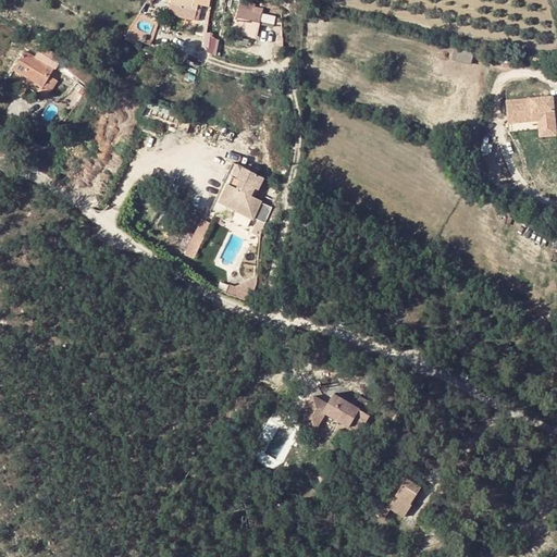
[(172,13),(194,17),(196,9),(174,3),(172,13)]
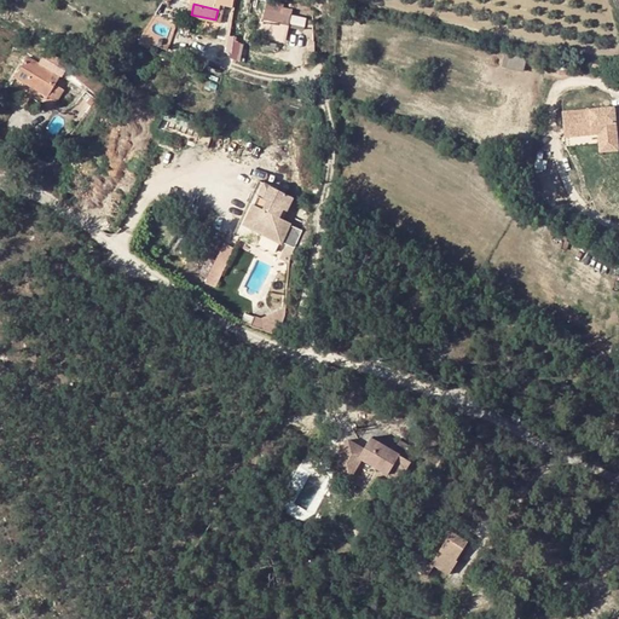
[(266,9),(264,19),(282,23),(289,24),(290,15),(282,12),(282,9),(270,5),(268,9),(266,9)]
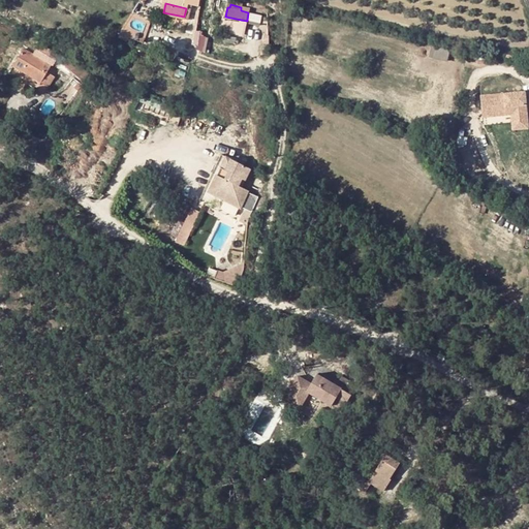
[(223,26),(239,29),(241,20),(225,17),(223,26)]
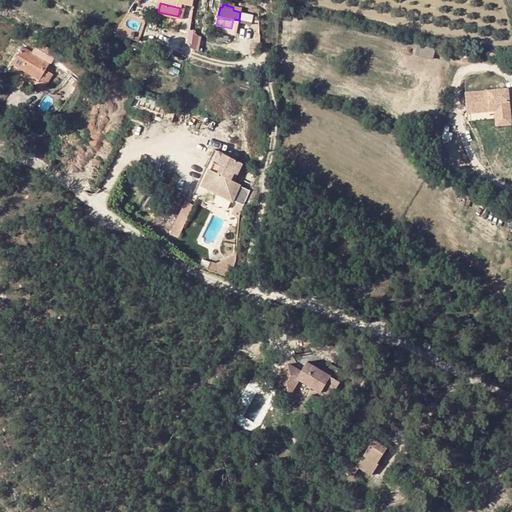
[(198,48),(202,34),(191,31),(187,45),(198,48)]
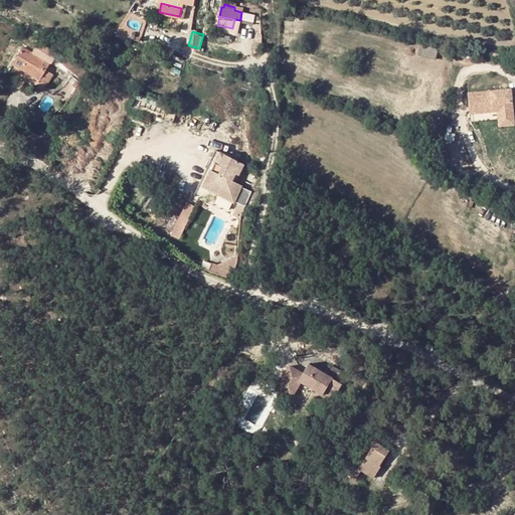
[(23,47),(13,63),(40,79),(45,82),(51,73),(45,70),(40,66),(44,60),(23,47)]
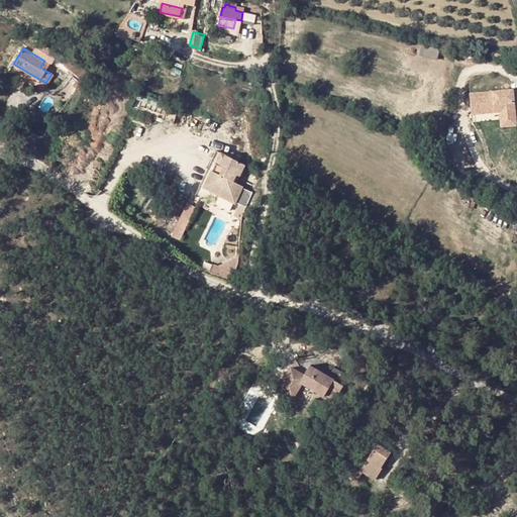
[(70,70),(76,74),(81,68),(74,63),(60,52),(55,58),(70,70)]
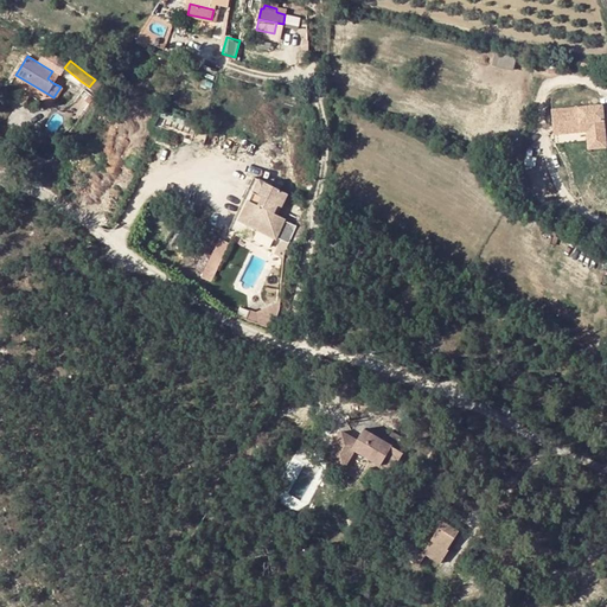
[(48,78),(53,83),(59,75),(52,71),(48,78)]
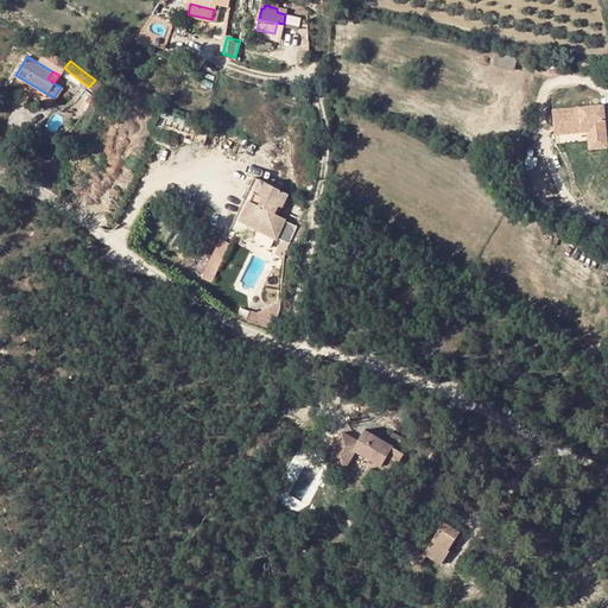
[(84,89),(80,87),(74,94),(70,101),(80,107),(84,101),(89,105),(95,96),(84,89)]
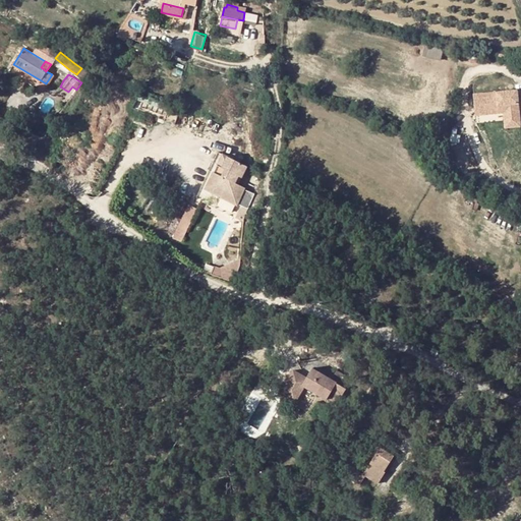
[(68,92),(72,95),(76,90),(72,87),(68,92)]
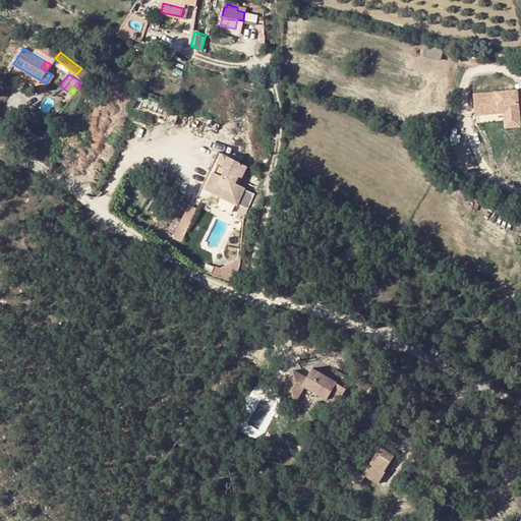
[(519,90),(475,95),(477,113),(486,112),(486,114),(506,112),(511,111),(512,119),(520,118),(520,108),(520,103),(519,90)]
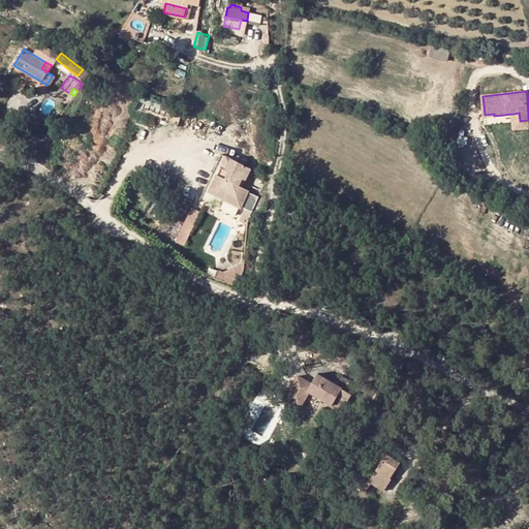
[(528,127),(528,120),(520,121),(519,113),(514,114),(516,129),(528,127)]
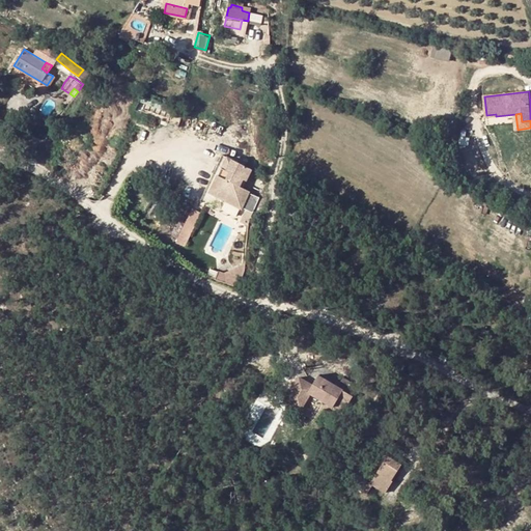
[(223,157),(219,155),(214,166),(217,168),(223,157)]
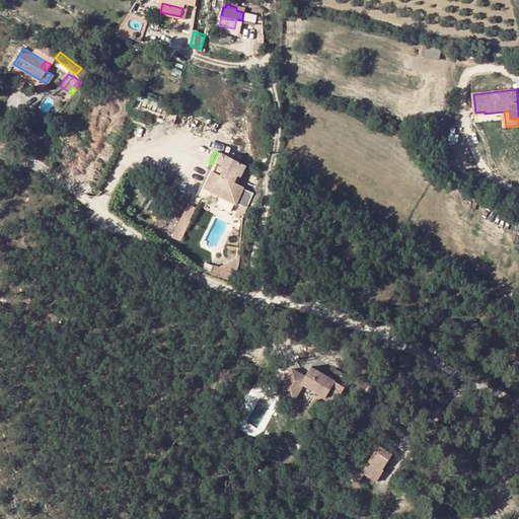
[(228,202),(236,184),(229,181),(226,179),(230,173),(233,174),(238,163),(218,153),(212,164),(209,162),(197,187),(228,202)]
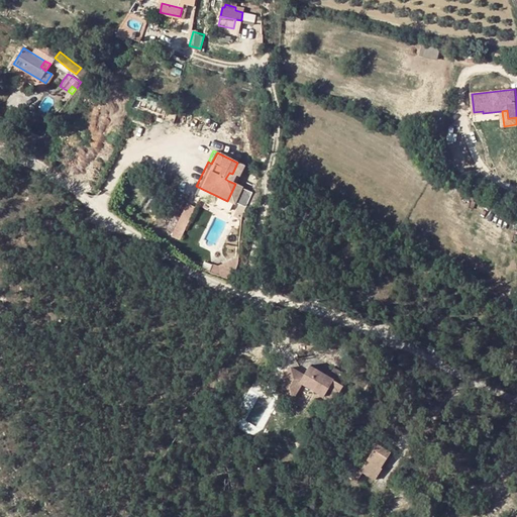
[(181,239),(196,205),(187,201),(171,235),(181,239)]
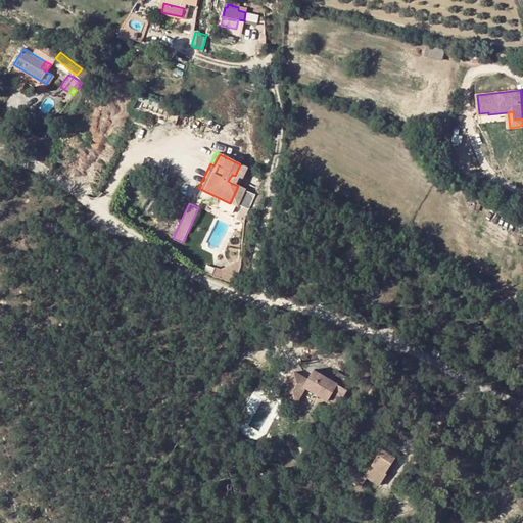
[(211,263),(205,259),(202,268),(208,270),(220,274),(226,270),(231,253),(211,263)]
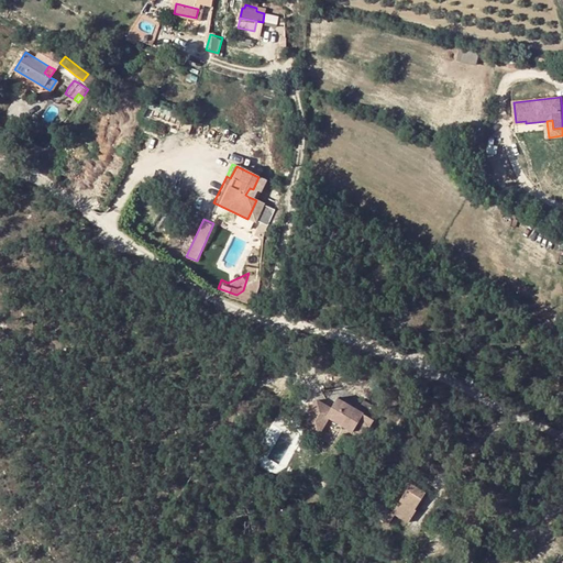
[(360,420),(366,424),(376,408),(364,400),(359,410),(338,398),(327,416),(353,431),(360,420)]
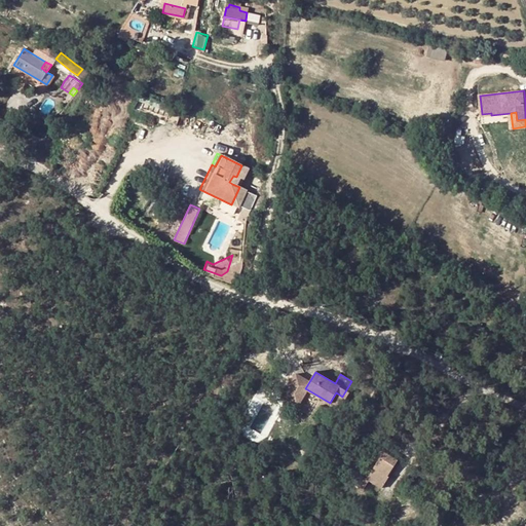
[(302,389),(307,380),(296,374),(283,397),(290,401),(298,405),(306,392),(302,389)]
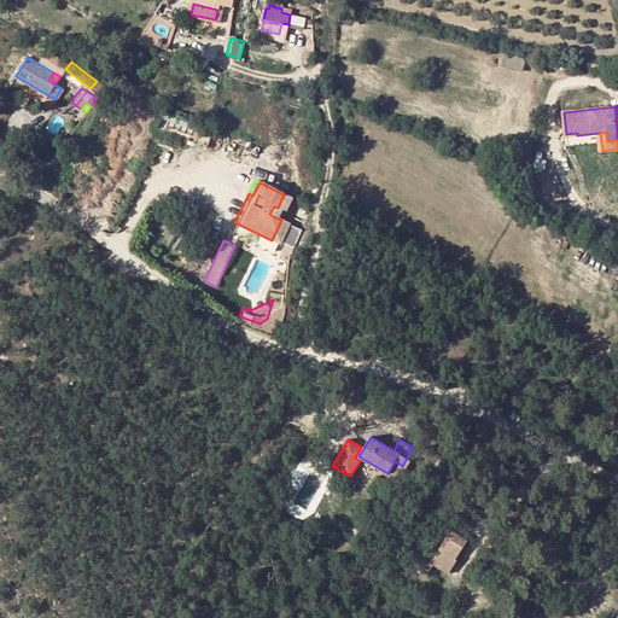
[(522,503),(516,509),(528,520),(534,514),(522,503)]
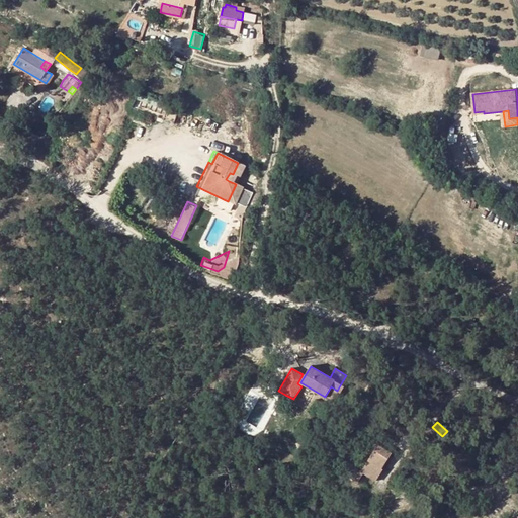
[(376,481),(383,469),(382,468),(377,465),(386,450),(377,445),(361,471),(363,472),(376,481)]
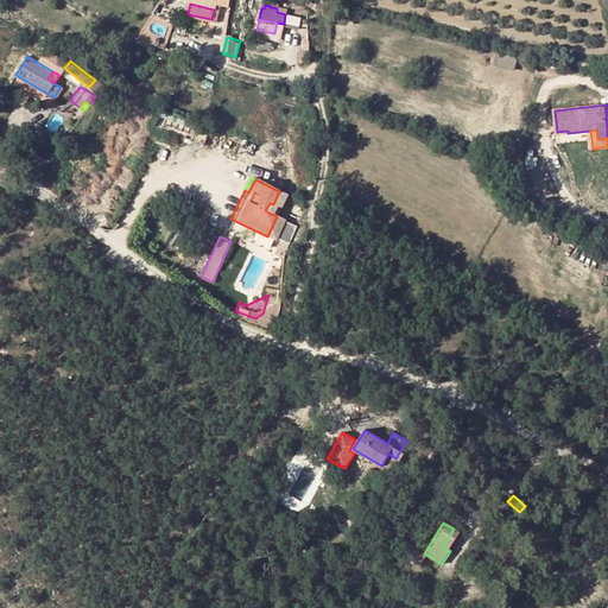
[(443,546),(449,550),(460,532),(454,529),(443,546)]
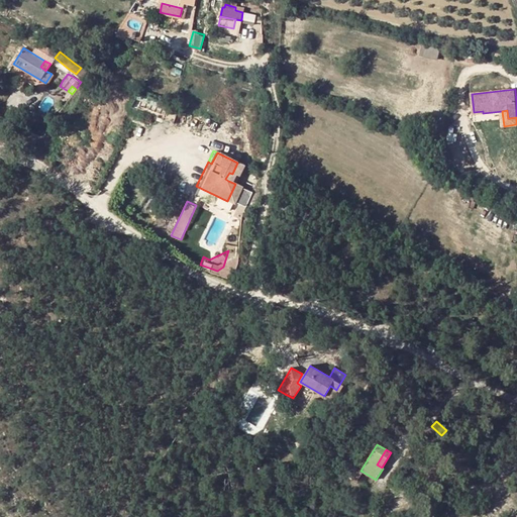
[(354,467),(348,476),(357,481),(363,472),(360,471),(354,467)]
